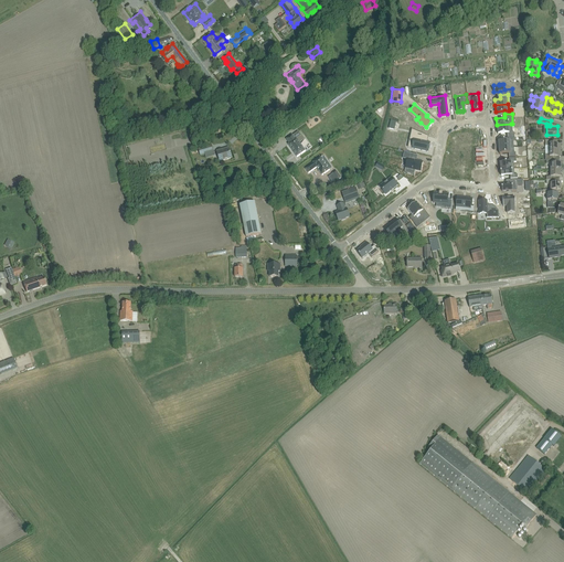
[(497,126),(496,126),(496,129),(497,129),(497,131),(506,130),(506,134),(513,134),(513,130),(512,130),(511,124),(497,125),(497,126)]
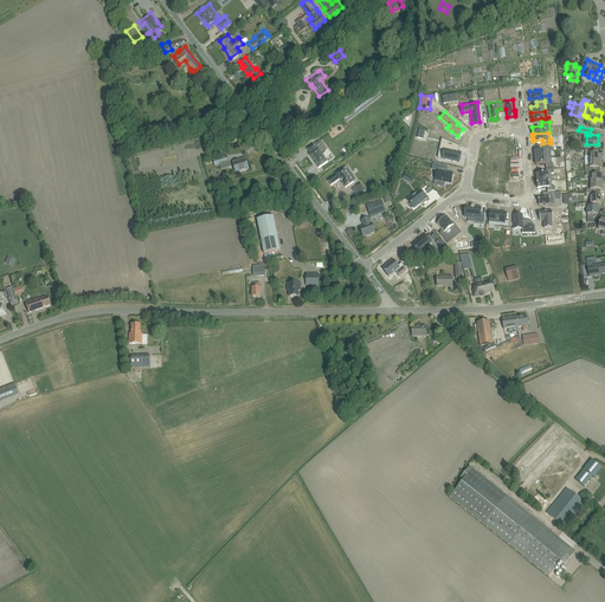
[(441,135),(438,146),(443,147),(441,156),(458,160),(459,150),(457,149),(451,148),(452,141),(441,135)]
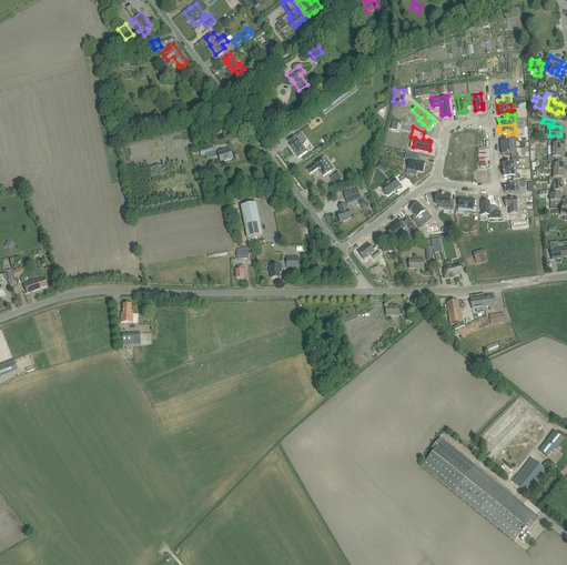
[(290,141),(289,142),(297,154),(306,149),(300,141),(305,137),(302,132),(297,137),(296,135),(295,137),(293,132),(286,137),(290,141)]
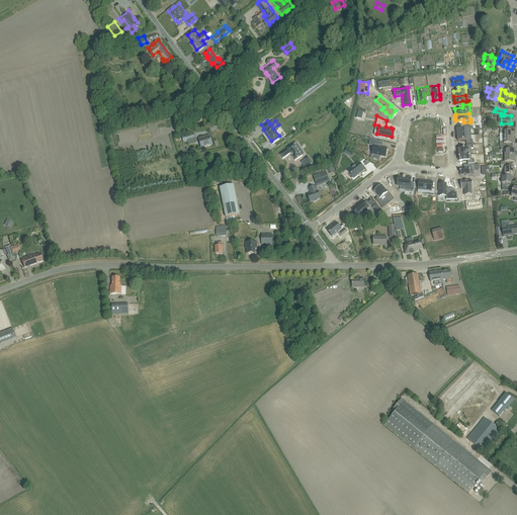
[(456,130),(455,130),(455,133),(469,132),(469,126),(470,126),(470,122),(463,122),(464,126),(456,126),(456,130)]
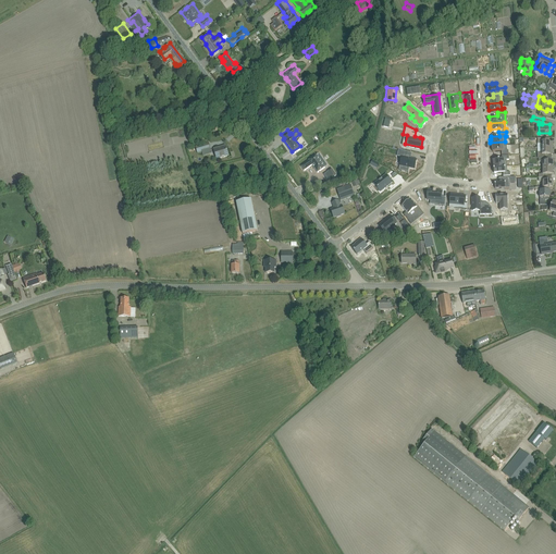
[(541,145),(552,145),(552,138),(547,138),(547,135),(536,135),(536,140),(541,140),(541,145)]
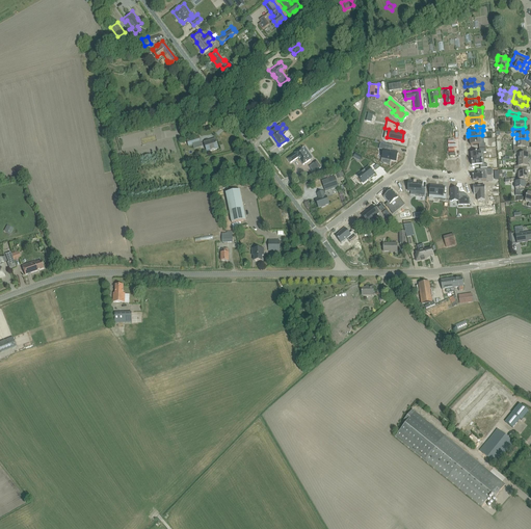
[(202,143),(201,140),(198,133),(185,137),(187,144),(191,142),(192,147),(202,143)]
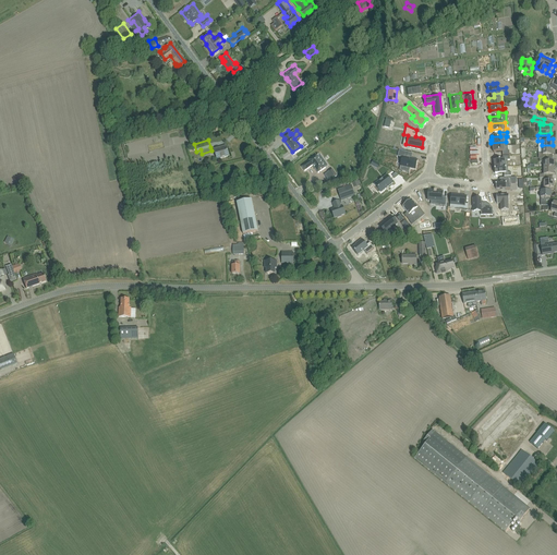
[(506,142),(491,143),(491,146),(492,146),(493,149),(501,149),(501,153),(508,152),(508,148),(507,148),(506,142)]
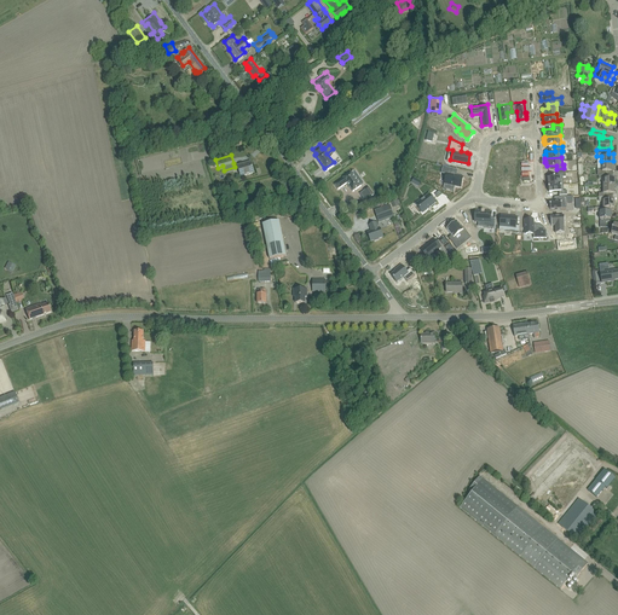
[(240,174),(247,172),(253,169),(249,160),(244,161),(240,162),(240,161),(236,162),(240,174)]
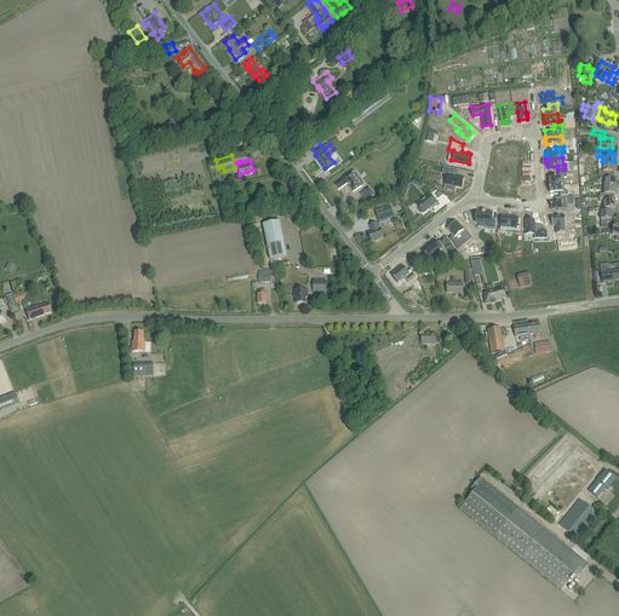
[(597,172),(599,172),(611,172),(611,168),(614,168),(614,161),(602,161),(602,166),(597,166),(597,172)]
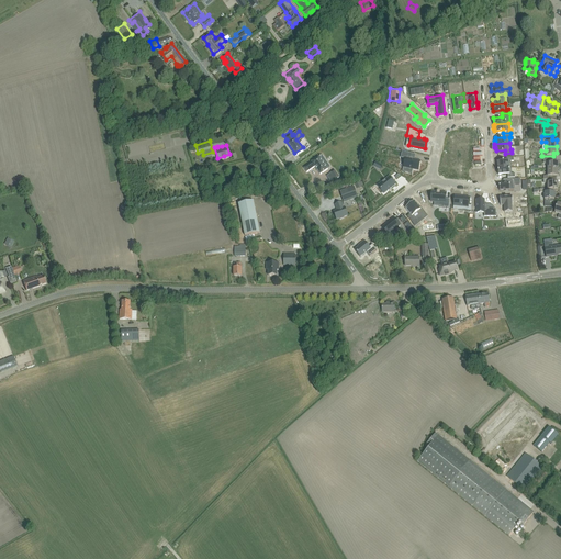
[(401,148),(400,155),(404,156),(402,169),(411,170),(412,166),(417,167),(419,158),(413,157),(414,152),(401,148)]
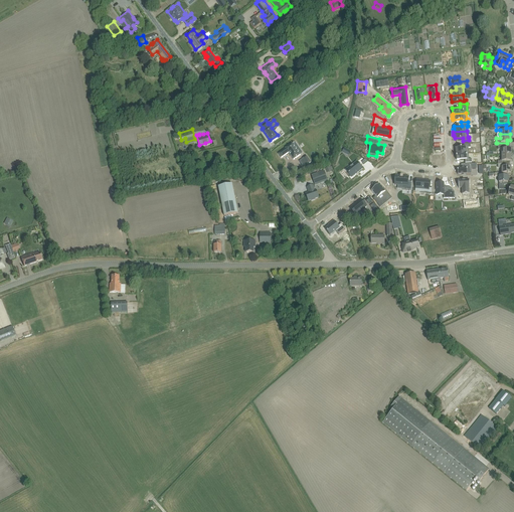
[(291,141),(284,146),(285,146),(277,151),(280,155),(288,150),(293,157),(299,152),(291,141)]
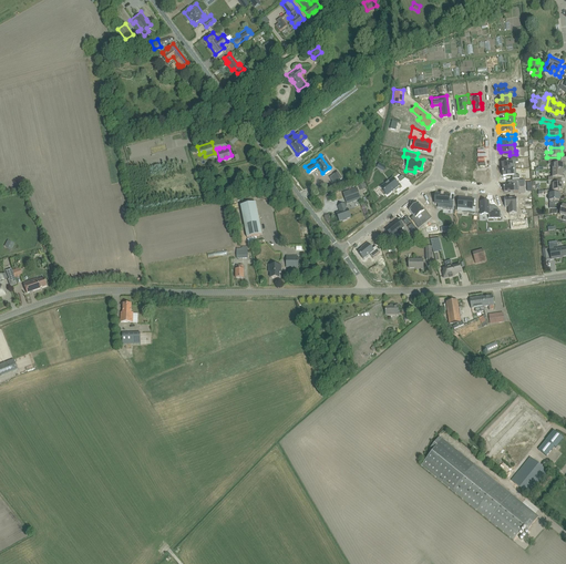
[(501,163),(500,163),(501,166),(502,167),(515,166),(514,160),(517,160),(516,155),(510,156),(510,160),(501,161),(501,163)]
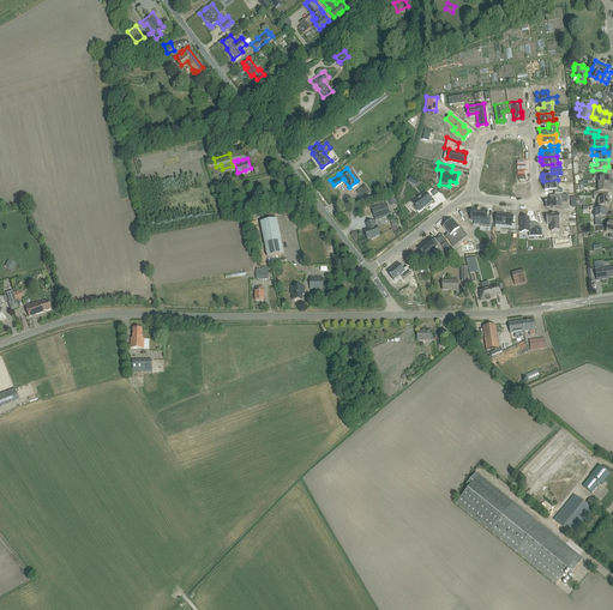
[(598,176),(598,181),(608,181),(608,174),(606,174),(606,170),(605,170),(593,170),(593,175),(595,175),(598,176)]
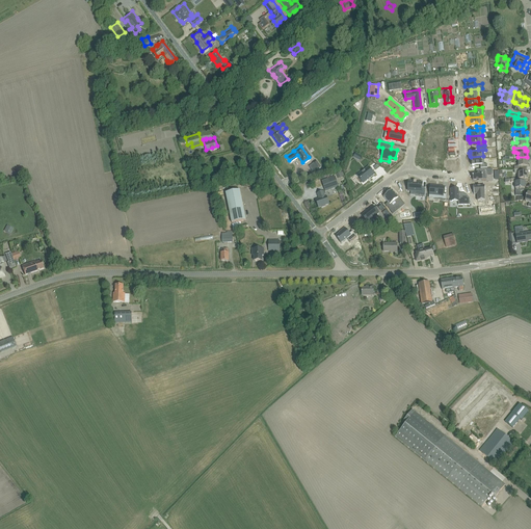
[(471,157),(470,157),(471,163),(479,162),(479,166),(486,165),(486,161),(483,161),(483,156),(471,157)]
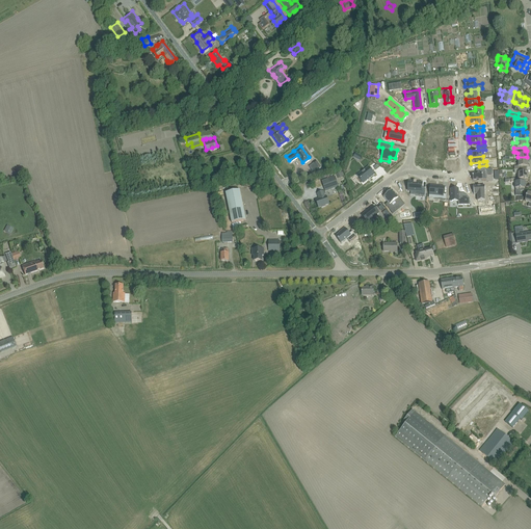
[(513,163),(513,166),(525,166),(525,163),(527,163),(527,157),(518,157),(518,162),(515,163),(513,163)]
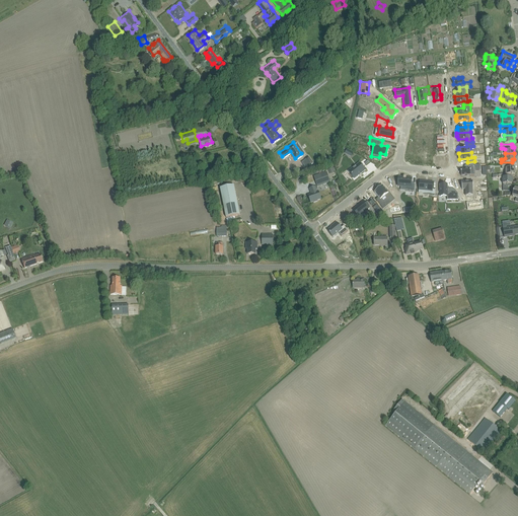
[(304,156),(308,163),(312,160),(307,154),(304,156)]
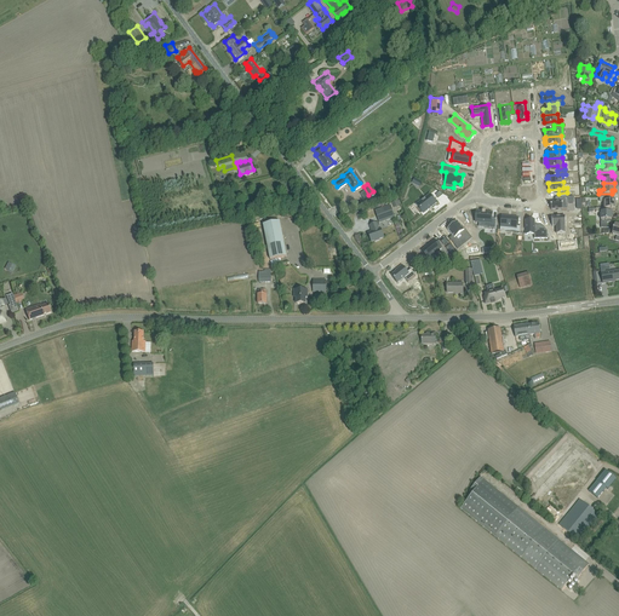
[(428,191),(416,202),(422,211),(435,200),(428,191)]
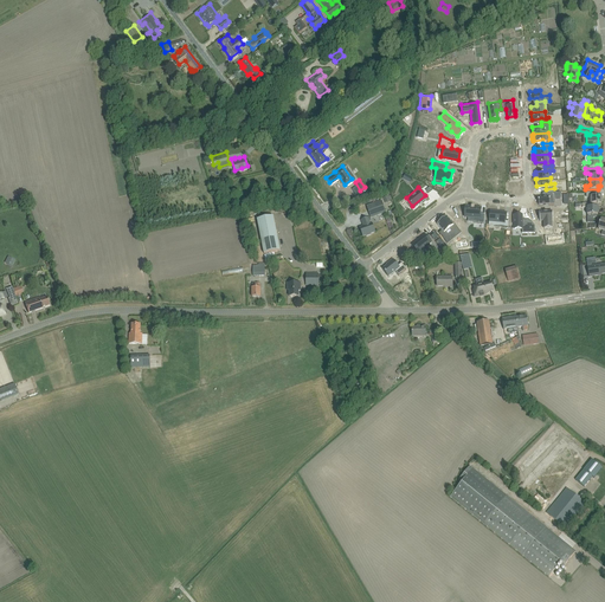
[(538,198),(536,198),(536,201),(538,201),(538,202),(553,201),(553,196),(560,195),(559,189),(541,191),(541,194),(538,195),(538,198)]
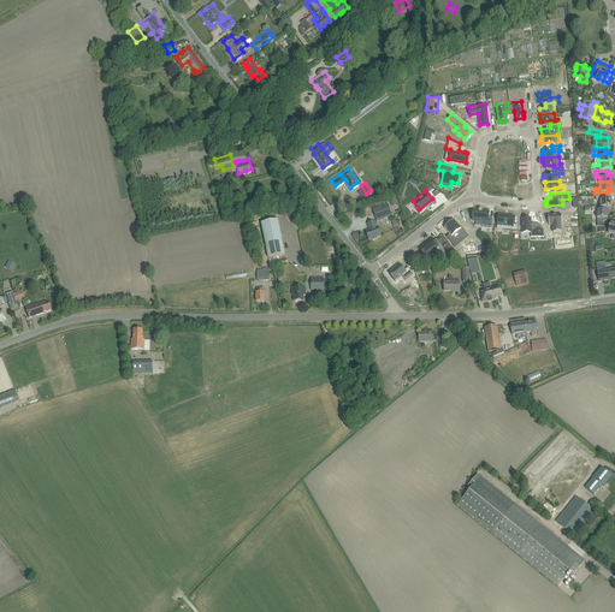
[(608,196),(608,192),(595,192),(595,197),(597,197),(599,198),(599,203),(604,203),(604,205),(610,203),(610,196),(608,196)]
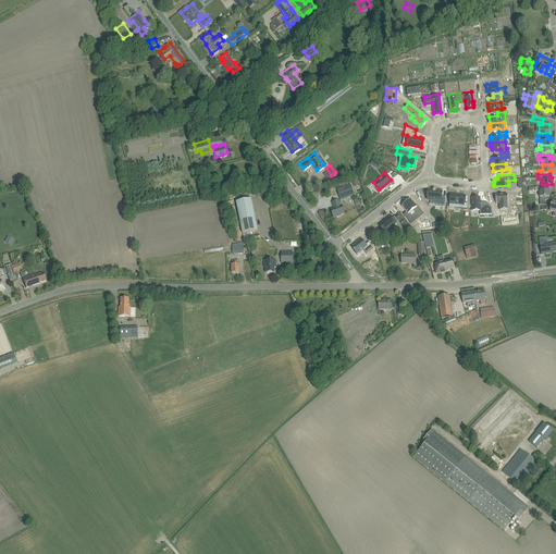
[(349,182),(336,186),(338,195),(340,197),(345,195),(353,192),(349,182)]
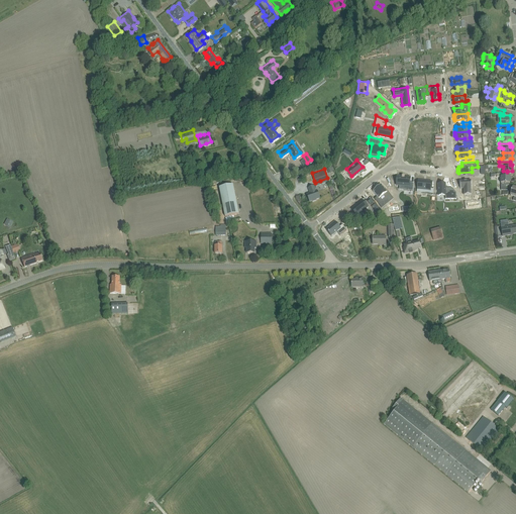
[(496,173),(496,175),(498,175),(500,176),(500,180),(500,188),(505,188),(505,183),(506,183),(508,182),(508,180),(509,180),(509,174),(507,174),(507,172),(507,171),(503,171),(496,171),(496,173)]
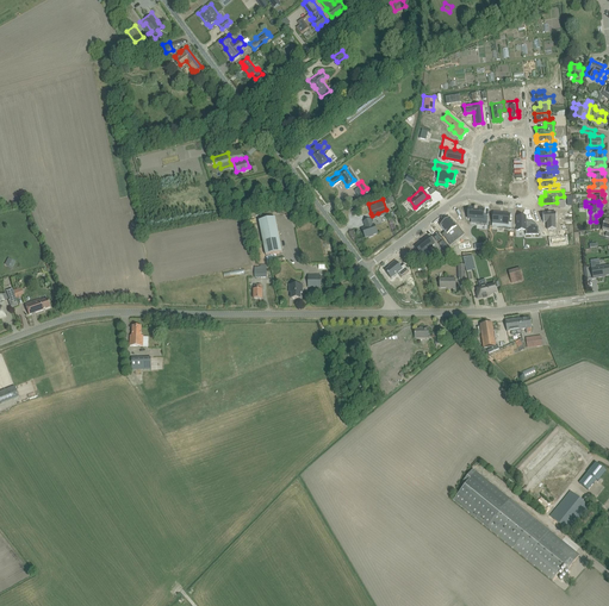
[(467,205),(466,216),(470,216),(476,217),(476,222),(486,222),(486,212),(483,212),(483,206),(476,206),(477,205),(476,205),(473,205),(467,205)]
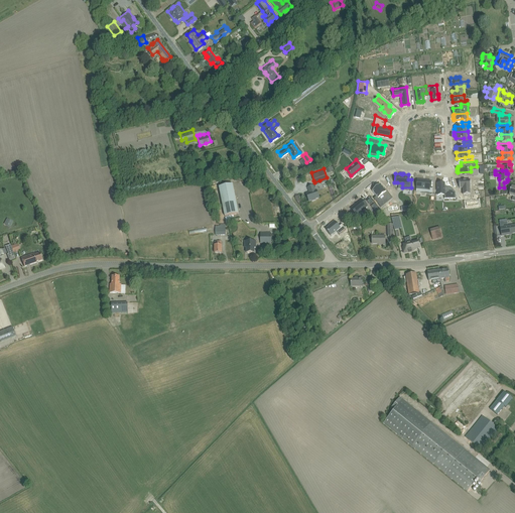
[(416,177),(415,186),(420,186),(420,189),(432,190),(432,185),(428,185),(429,178),(416,177)]
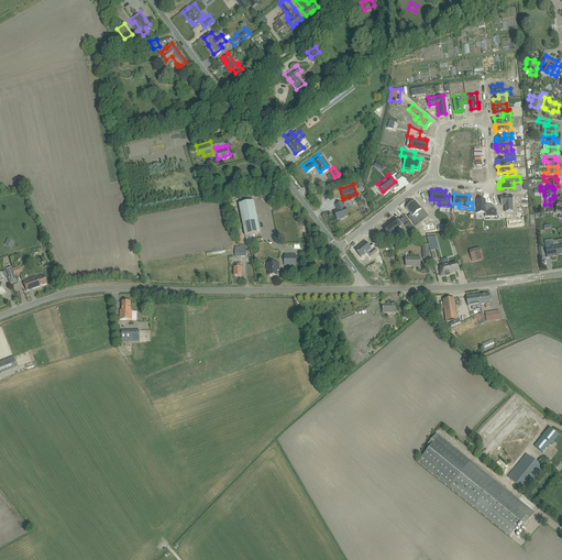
[(511,194),(499,195),(500,202),(504,202),(504,210),(511,209),(511,201),(513,201),(511,194)]
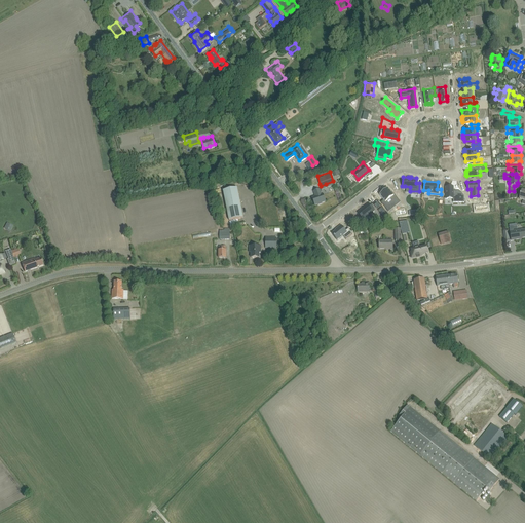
[(452,184),(445,184),(445,196),(452,196),(452,200),(463,200),(463,194),(459,188),(454,189),(452,189),(452,184)]
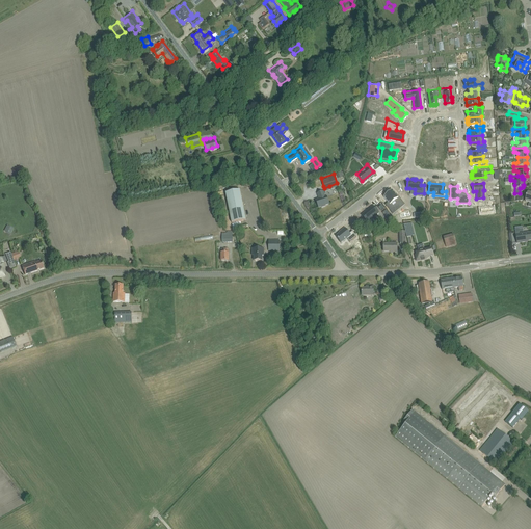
[(245,217),(239,187),(224,190),(231,220),(245,217)]
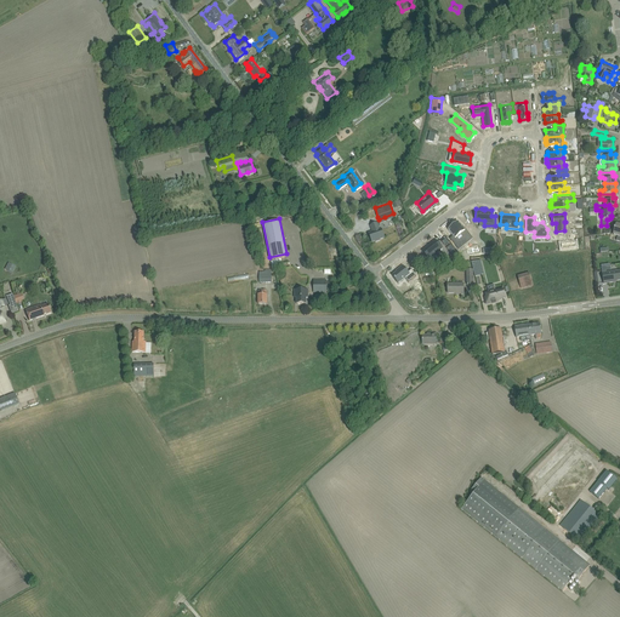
[(456,218),(447,227),(451,233),(449,235),(454,243),(462,235),(466,240),(471,235),(462,224),(461,224),(456,218)]
